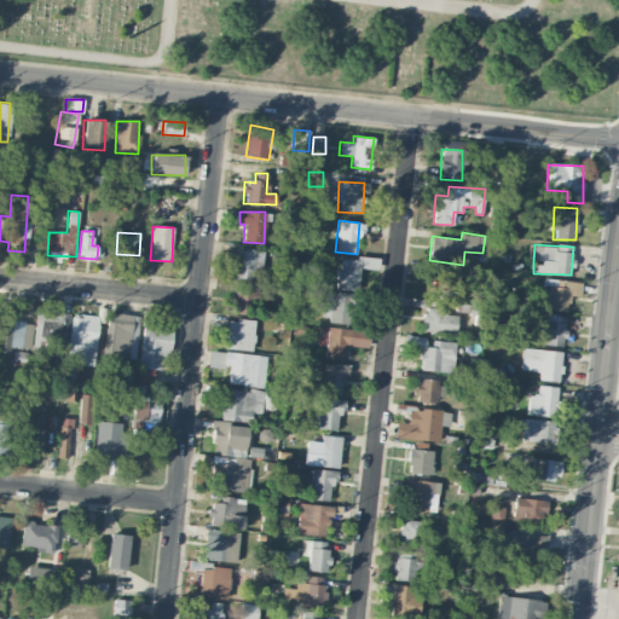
[(260,279),(260,250),(235,249),(233,278),(260,279)]
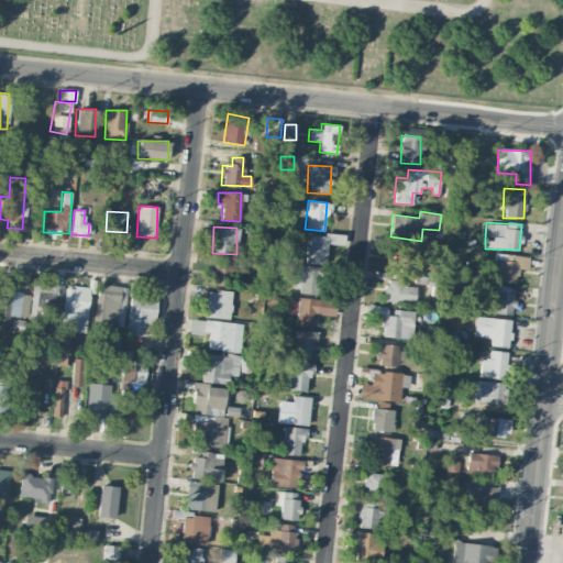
[(306,262),(324,265),(328,238),(309,234),(306,262)]
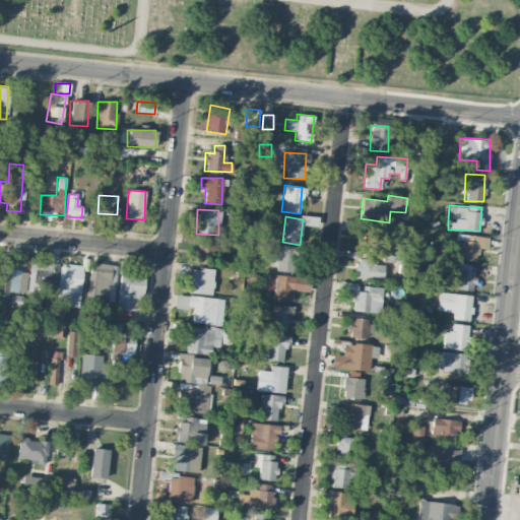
[(386,235),(386,225),(361,224),(360,237),(363,237),(363,251),(379,251),(379,235),(386,235)]
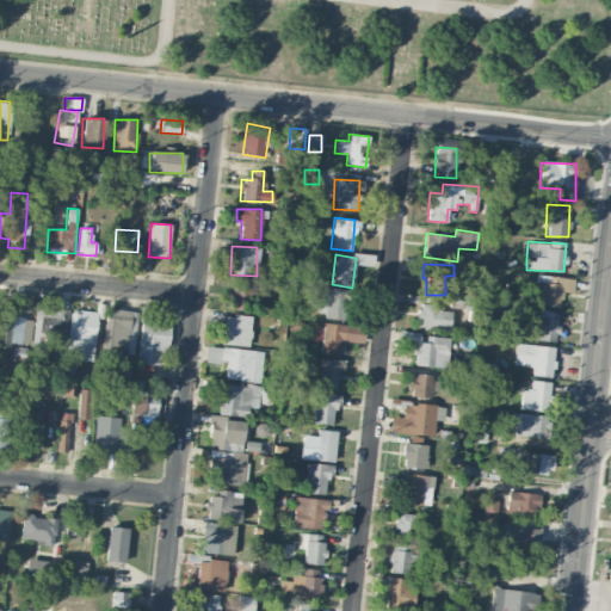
[(561,307),(561,292),(573,292),(573,277),(541,276),(539,306),(561,307)]
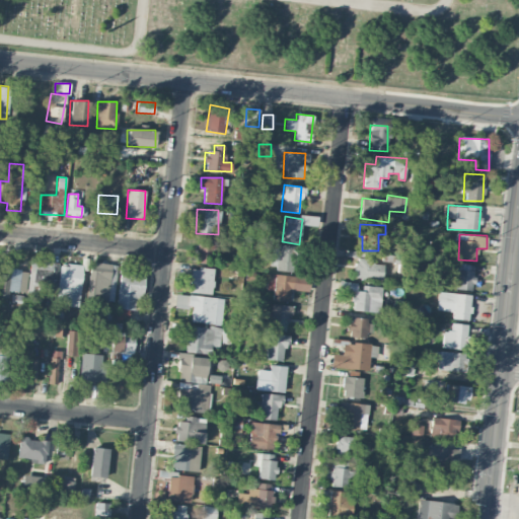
[(197,243),(196,263),(215,264),(216,238),(205,238),(204,243),(197,243)]
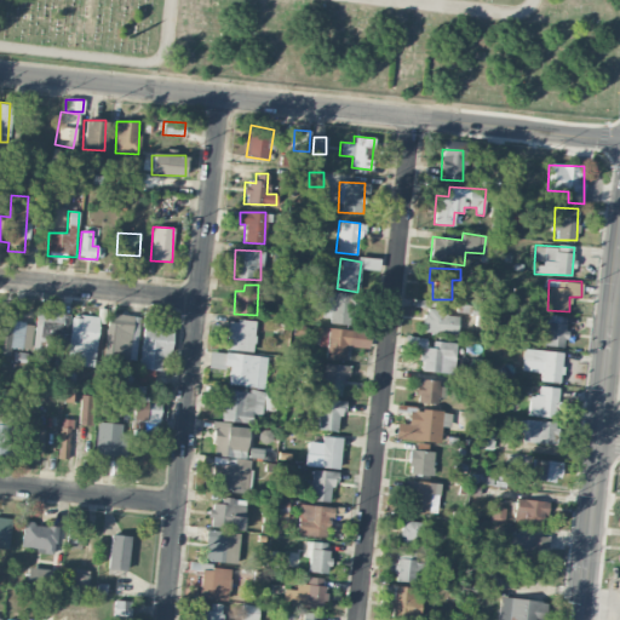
[(349,322),(350,294),(322,293),(321,321),(349,322)]
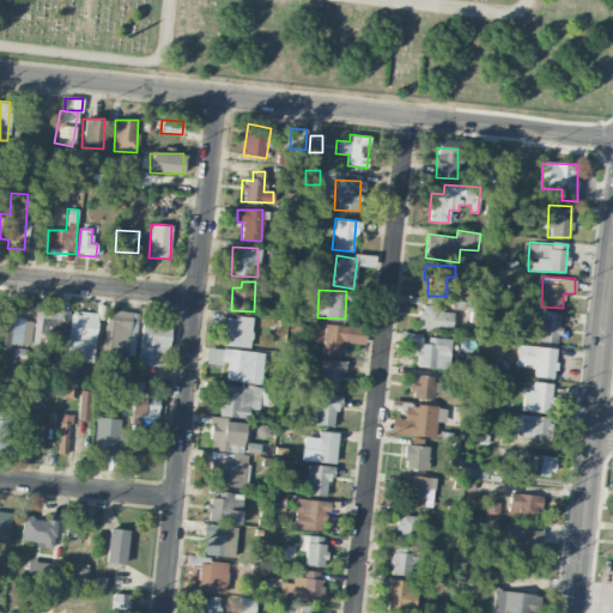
[(24,317),(13,317),(14,301),(0,299),(0,350),(12,351),(12,344),(23,345),(24,317)]
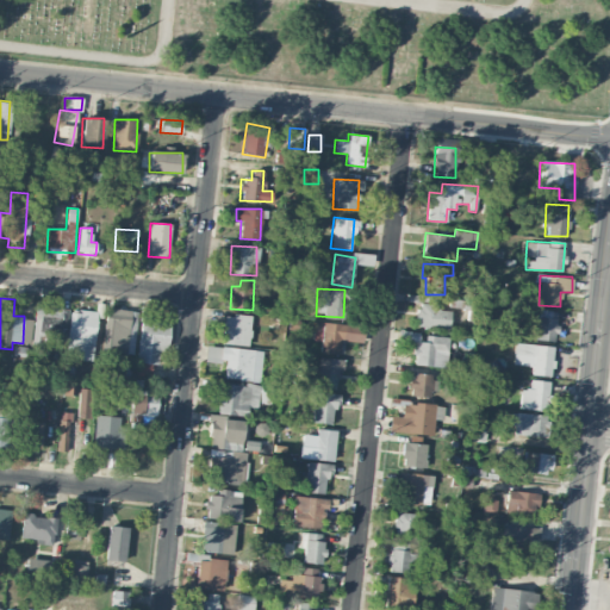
[(449,328),(450,311),(440,311),(440,304),(418,303),(417,327),(449,328)]
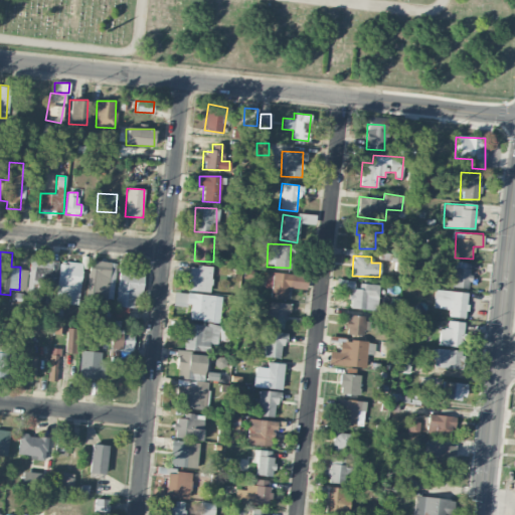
[(28,290),(32,290),(32,300),(46,301),(47,284),(55,284),(56,260),(30,259),(28,290)]
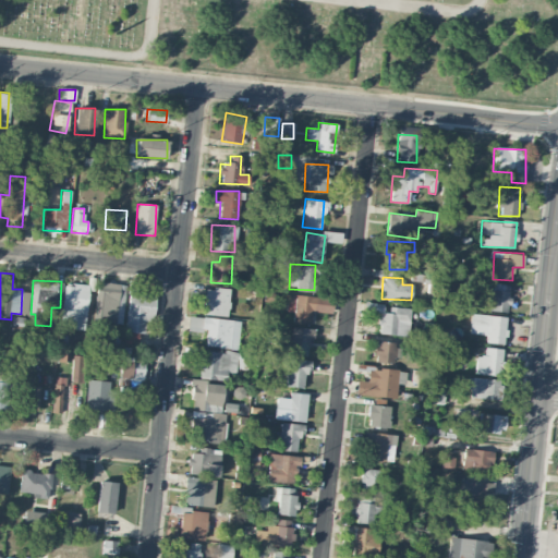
[(95,324),(123,325),(125,283),(97,282),(95,324)]
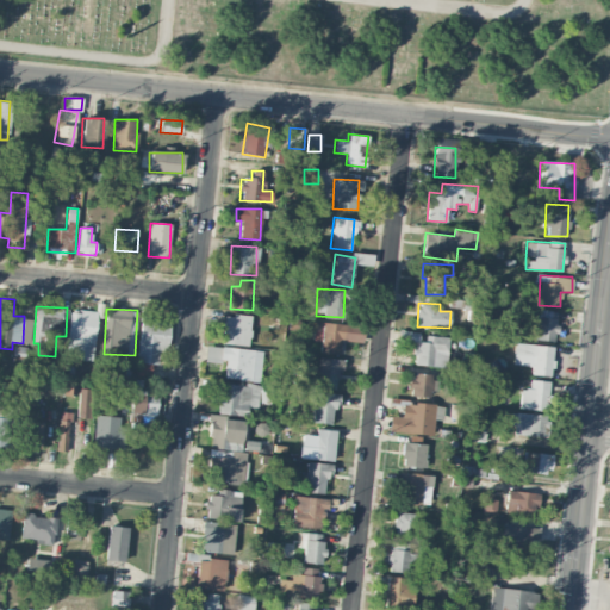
[(94,360),(97,311),(69,310),(67,359),(94,360)]
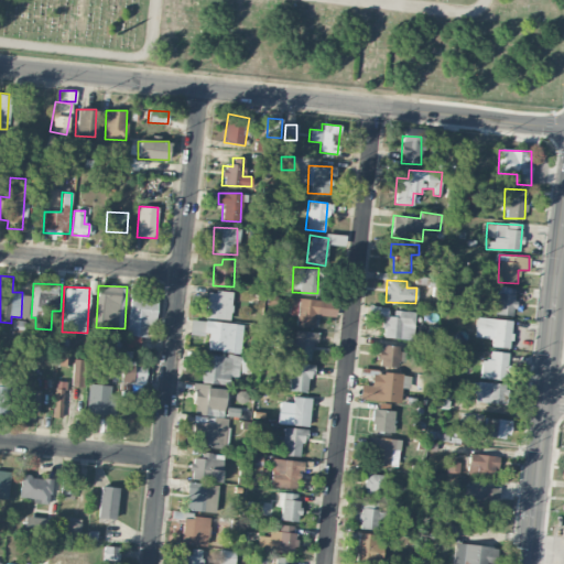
[(231,292),(207,291),(206,318),(230,320),(231,292)]
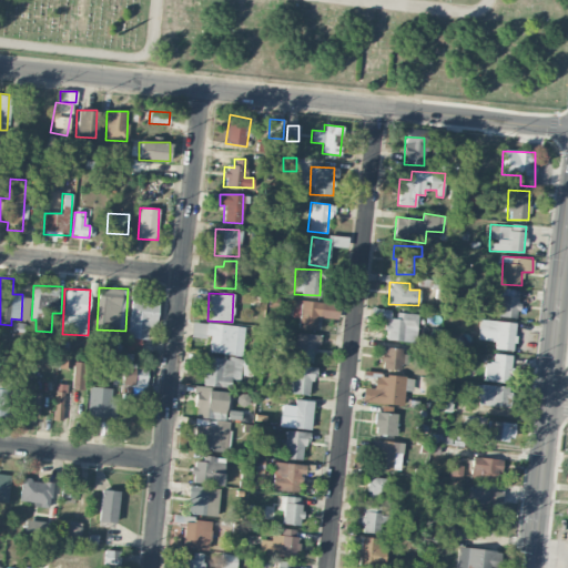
[(498,316),(517,318),(519,296),(500,295),(498,316)]
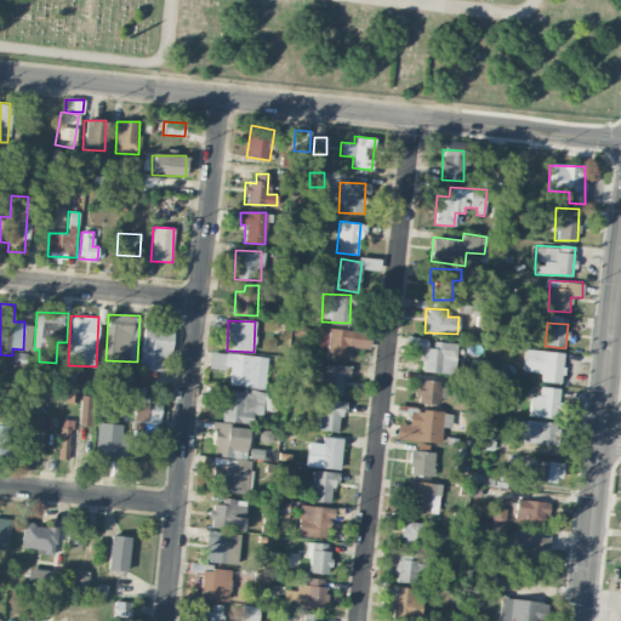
[(174,328),(143,326),(141,370),(161,371),(163,357),(171,357),(174,328)]
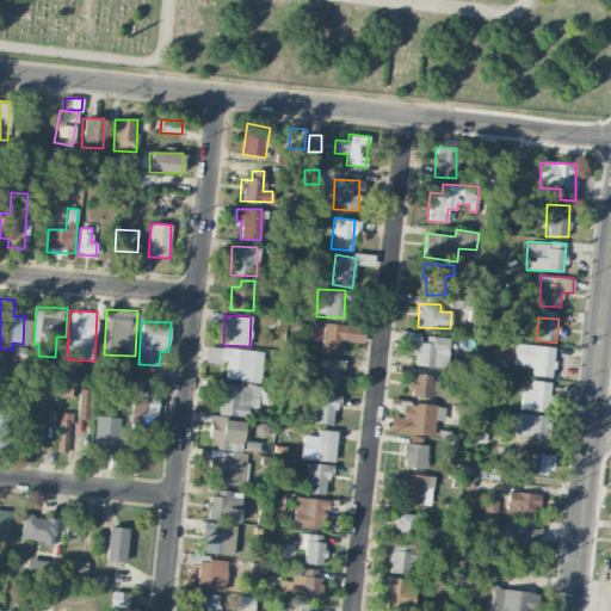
[(321,353),(339,355),(340,341),(363,343),(363,325),(314,322),(314,341),(321,341),(321,353)]
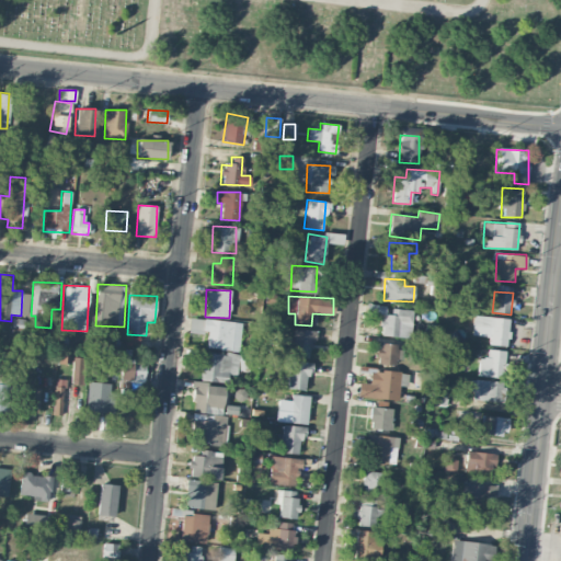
[(381,310),(380,336),(411,338),(412,311),(381,310)]
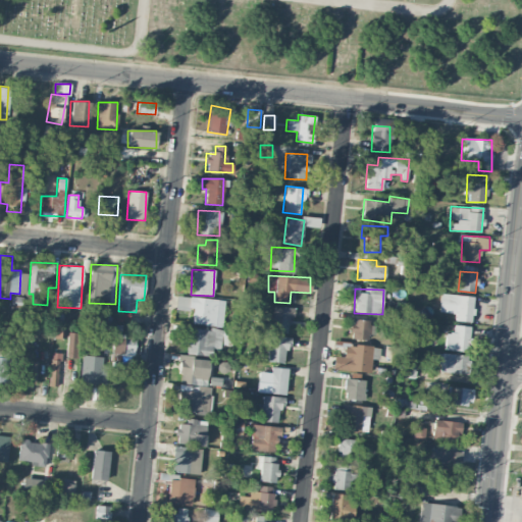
[(439,312),(456,313),(455,321),(471,322),(474,297),(440,294),(439,312)]
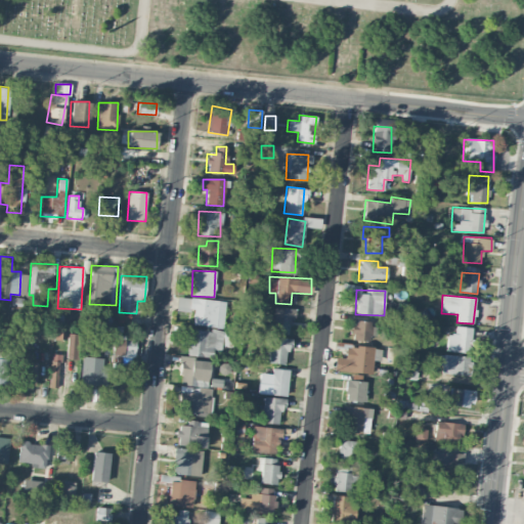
[(226,303),(178,296),(175,310),(194,313),(192,323),(222,329),(226,303)]
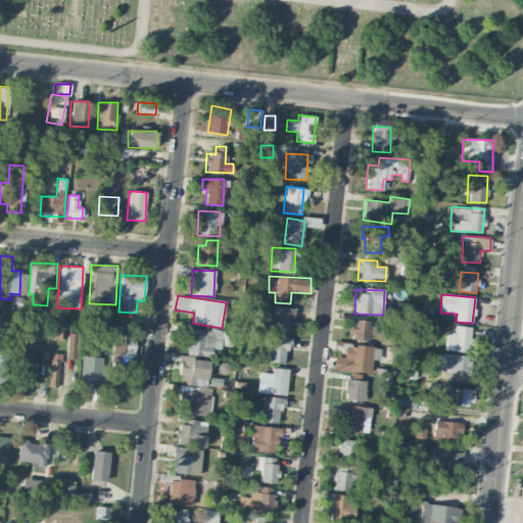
[(291,307),(273,306),(271,332),(290,333),(291,307)]
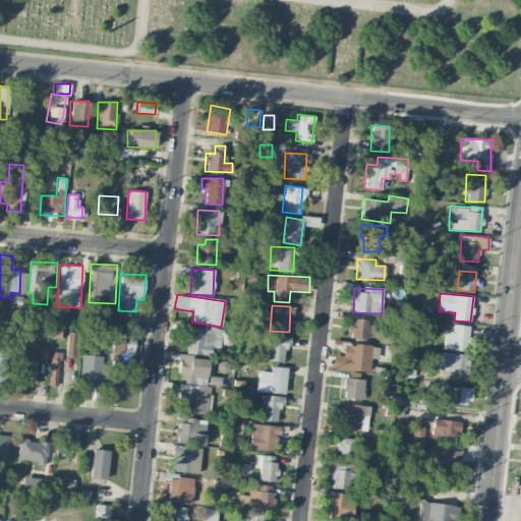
[(350,339),(369,340),(370,320),(350,319),(350,339)]
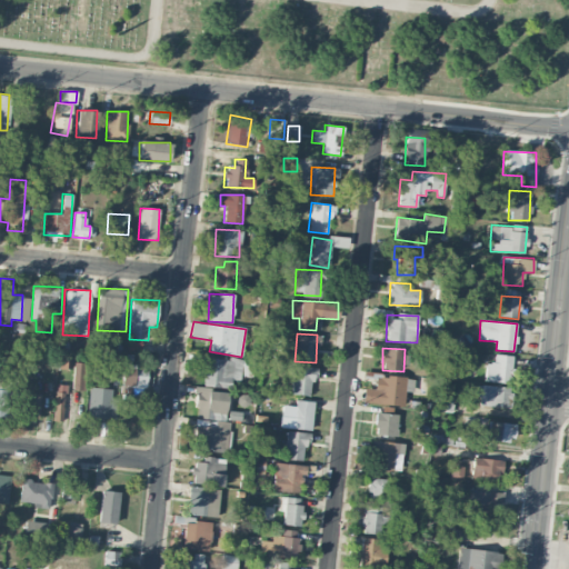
[(483,380),(509,385),(513,357),(495,353),(493,363),(486,362),(483,380)]
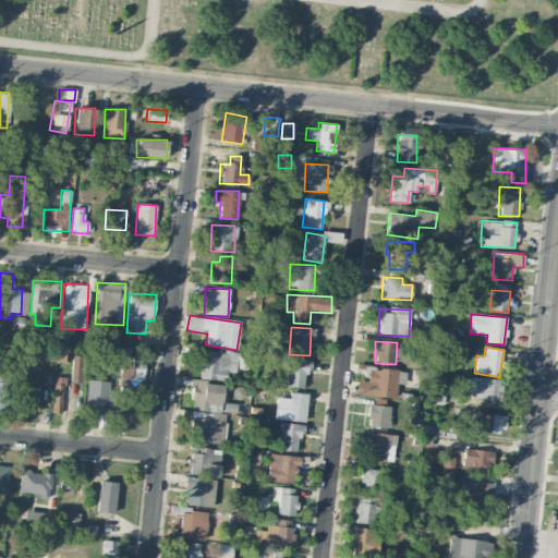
[(203,350),(198,377),(226,380),(227,372),(237,373),(238,363),(243,364),(244,353),(225,350),(223,353),(203,350)]
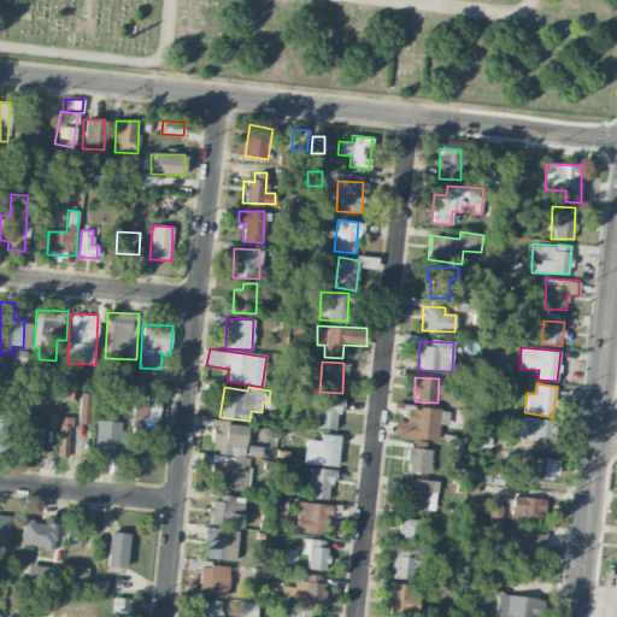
[(93,423),(94,394),(81,393),(80,423),(93,423)]
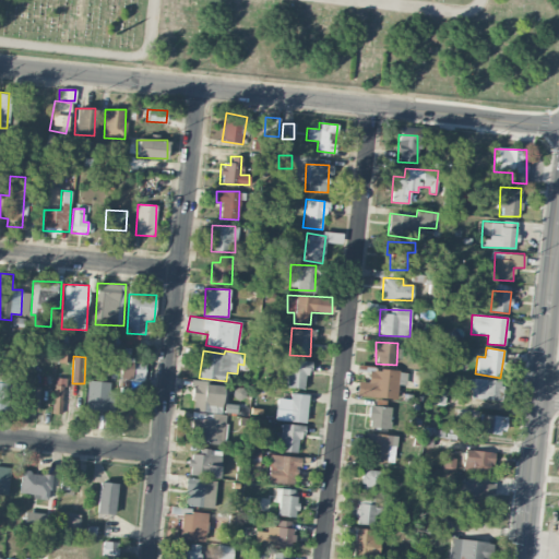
[(307,389),(307,360),(288,360),(286,388),(307,389)]
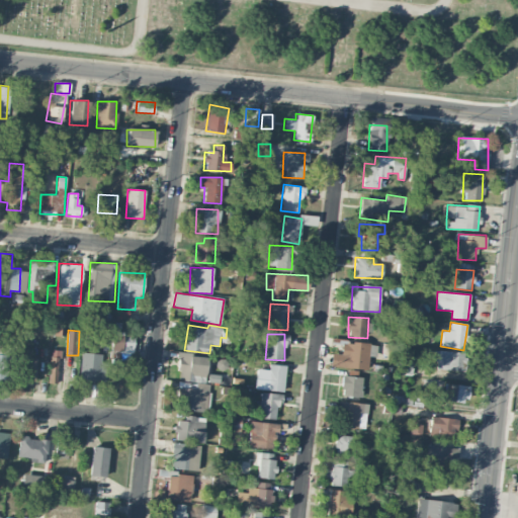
[(110,359),(124,359),(124,353),(134,353),(135,337),(118,337),(117,350),(111,350),(110,359)]
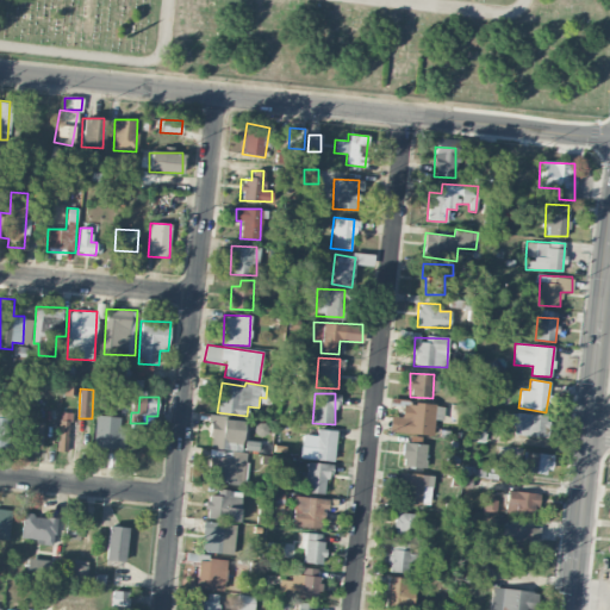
[(388,416),(387,433),(433,435),(434,419),(442,419),(443,405),(402,403),(400,417),(388,416)]
